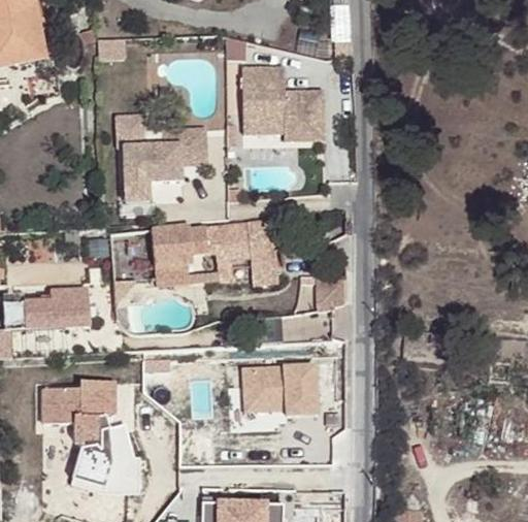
[(0,0),(0,50),(40,40),(32,0),(0,0)]
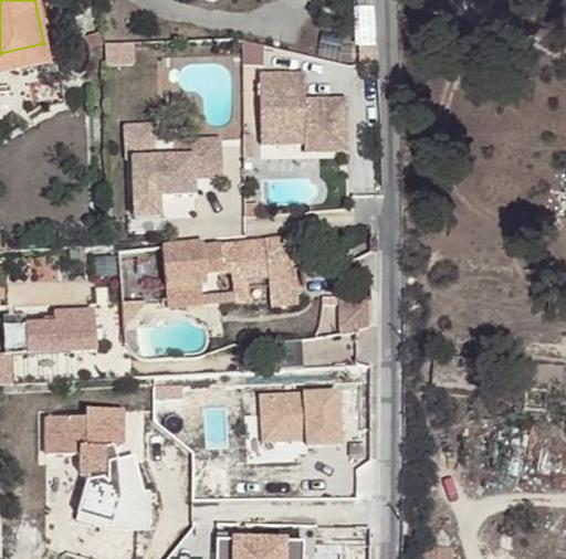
[(377,40),(374,0),(355,0),(357,41),(377,40)]
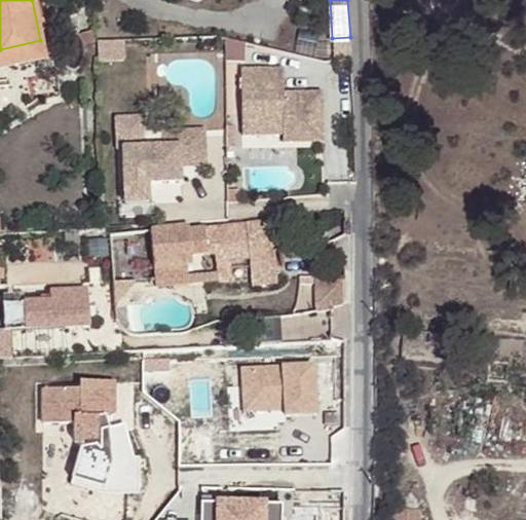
[(0,49),(0,63),(43,53),(40,40),(0,49)]
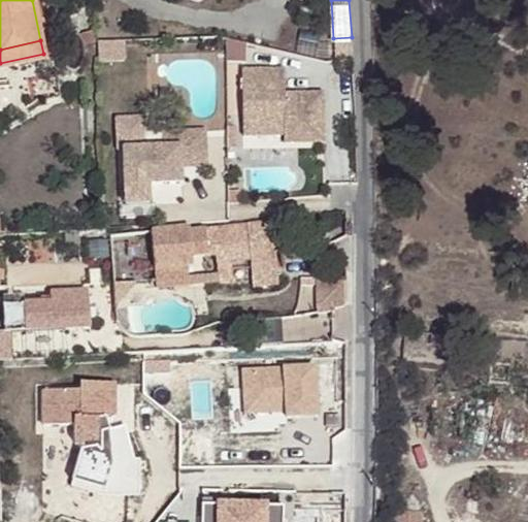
[(283,63),(241,63),(240,120),(282,121),(282,129),(282,137),(321,137),(322,88),(283,88),(283,63)]
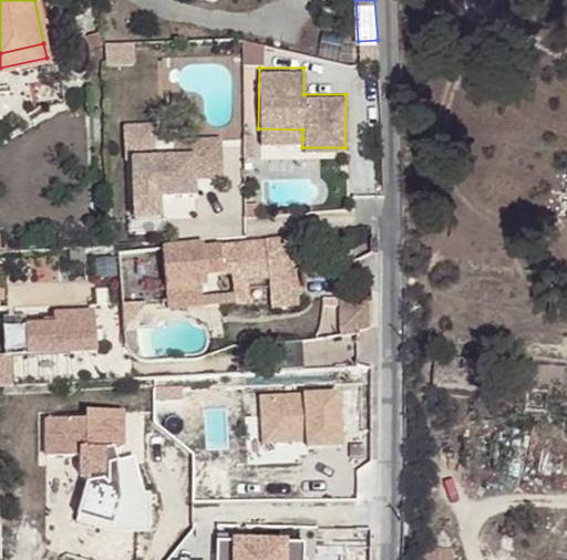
[(132,155),(134,216),(160,216),(158,194),(194,193),(193,176),(193,165),(220,164),(219,136),(174,138),(174,154),(157,155),(155,121),(125,122),(126,156),(132,155)]
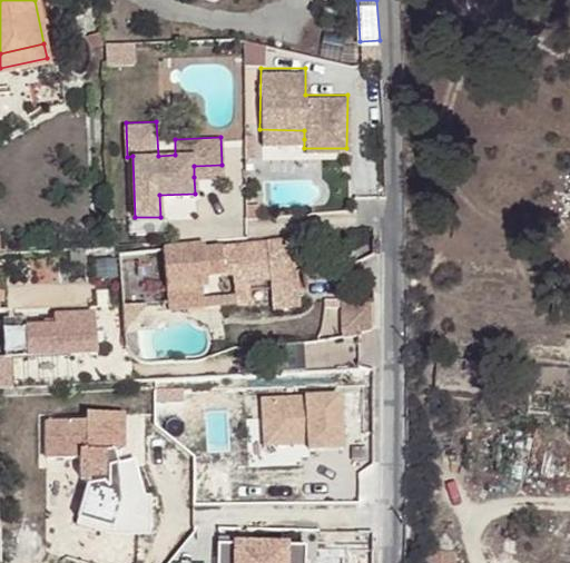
[(259,129),(259,139),(304,139),(304,130),(259,129)]
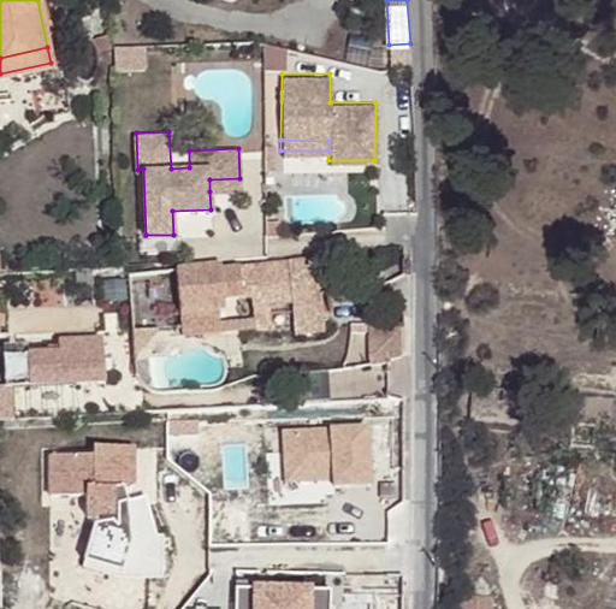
[(240,178),(209,179),(209,191),(240,190),(240,178)]
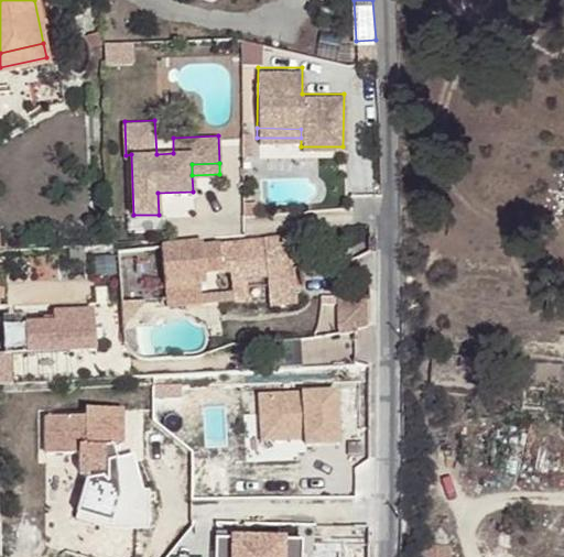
[(268,281),(293,279),(288,231),(202,240),(204,263),(220,261),(230,269),(230,274),(245,272),(266,271),(268,281)]
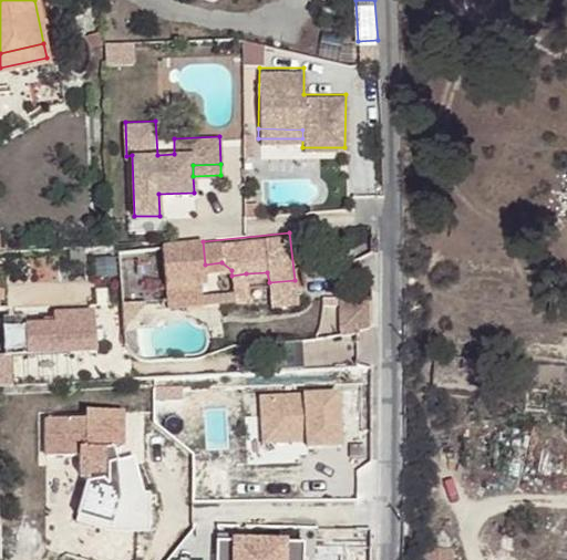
[(205,265),(203,241),(203,239),(161,244),(164,283),(204,280),(206,280),(205,265)]
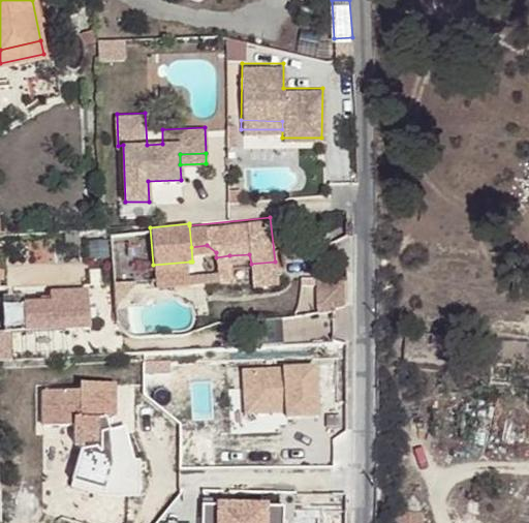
[(216,257),(218,275),(231,274),(229,255),(216,257)]
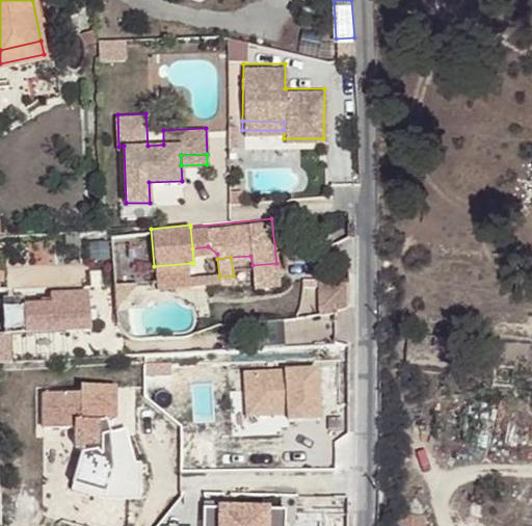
[(154,266),(156,277),(158,284),(192,281),(191,263),(154,266)]
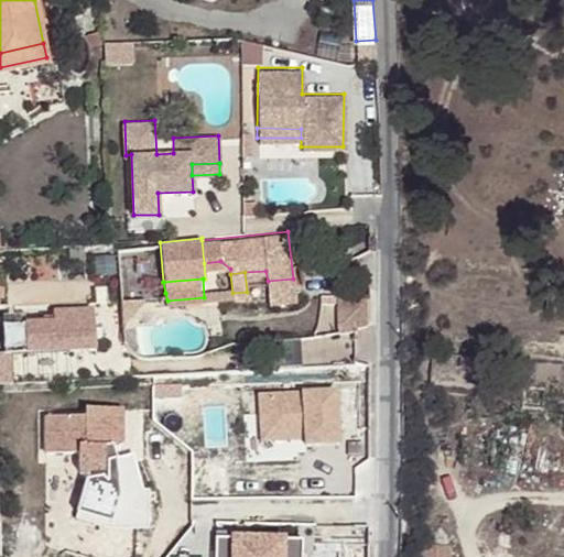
[(294,296),(293,279),(268,281),(269,298),(294,296)]
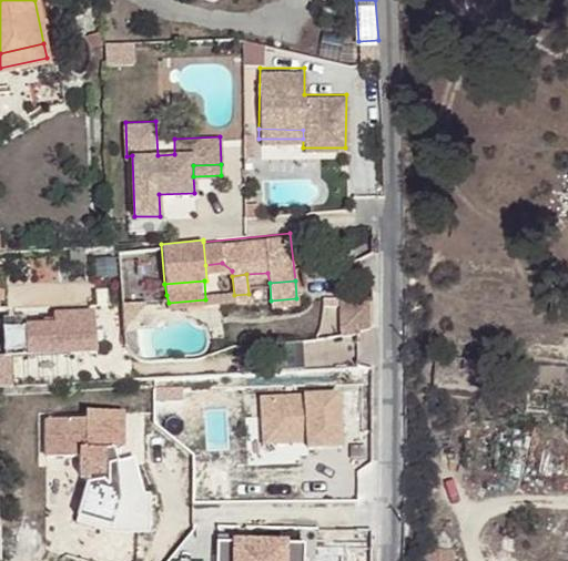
[(123,310),(123,324),(143,298),(133,299),(122,299),(123,310)]
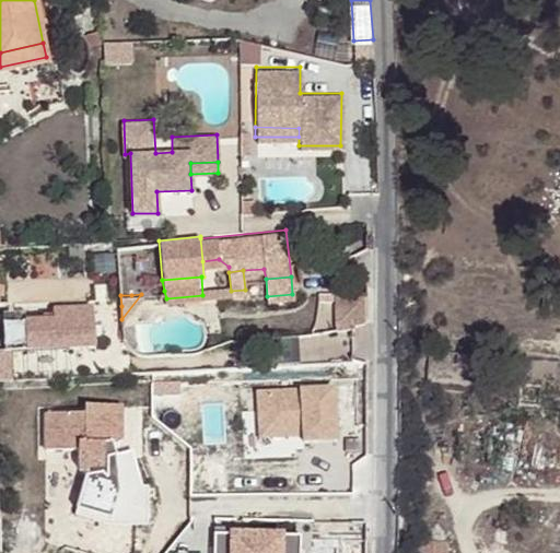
[(370,301),(341,301),(340,330),(370,330),(370,301)]
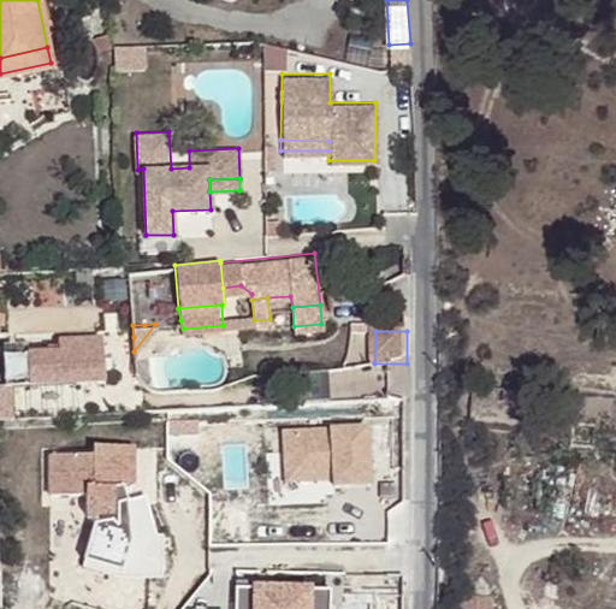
[(58,347),(29,349),(27,349),(29,379),(104,377),(102,365),(101,353),(99,332),(73,335),(58,335),(58,347)]
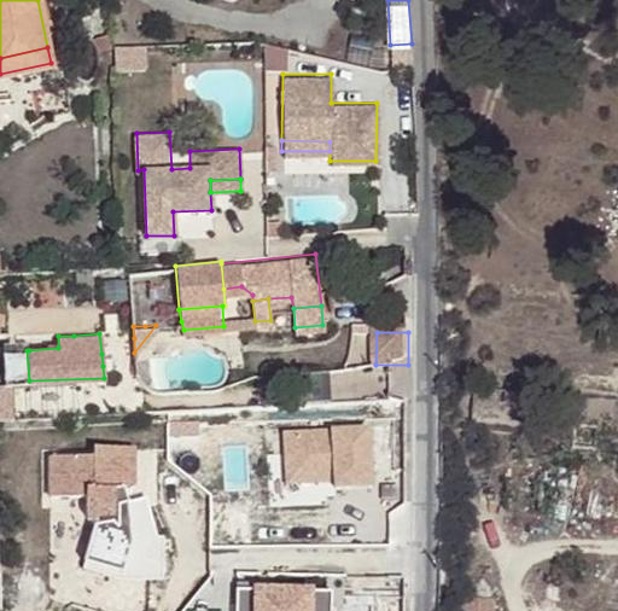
[(27,350),(29,350),(29,336),(1,338),(4,382),(29,380),(27,350)]
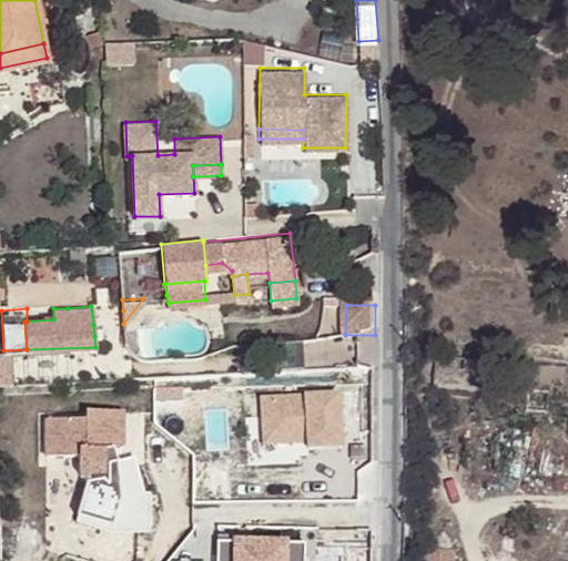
[(102,324),(93,325),(94,336),(103,335),(102,324)]
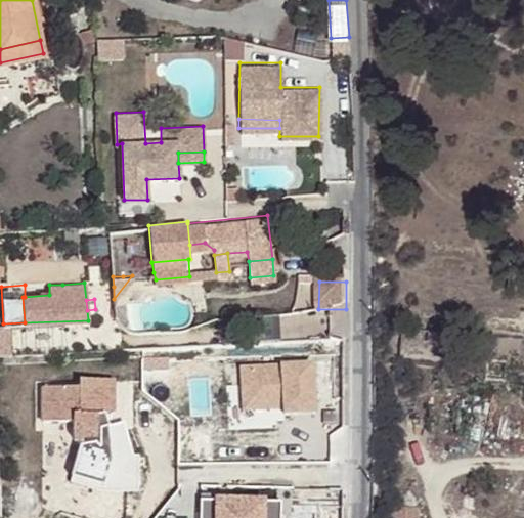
[(96,415),(105,413),(114,408),(113,376),(79,375),(79,383),(41,383),(41,418),(73,419),(73,434),(75,438),(81,442),(70,475),(101,484),(137,485),(138,452),(131,452),(122,420),(107,424),(95,428),(96,415)]
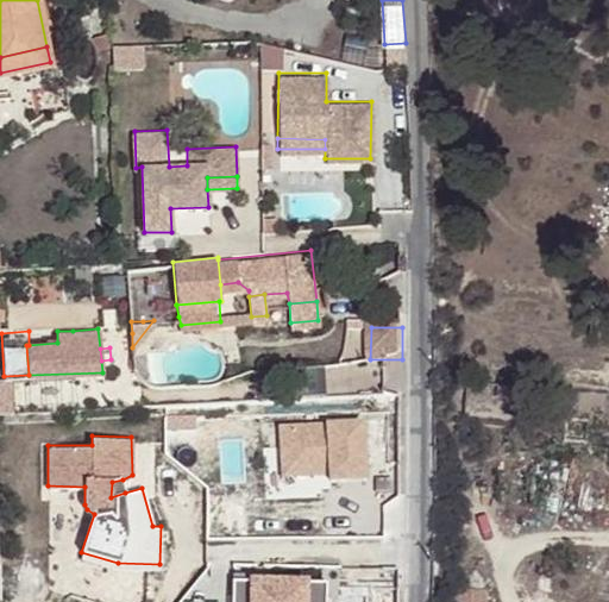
[(125,493),(123,480),(112,482),(111,497),(125,493)]
